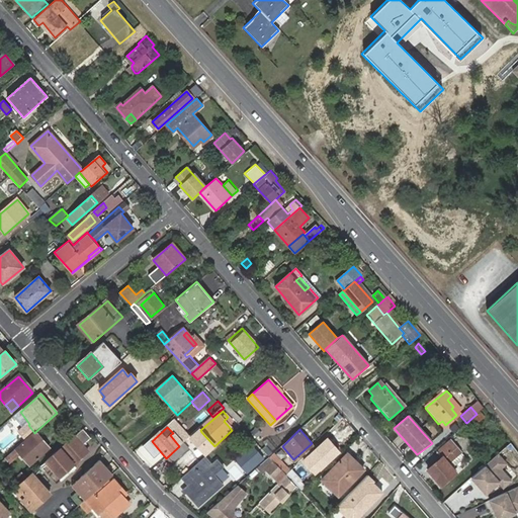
[(84,430),(49,462),(64,480),(77,468),(75,465),(89,452),(84,446),(92,439),(84,430)]
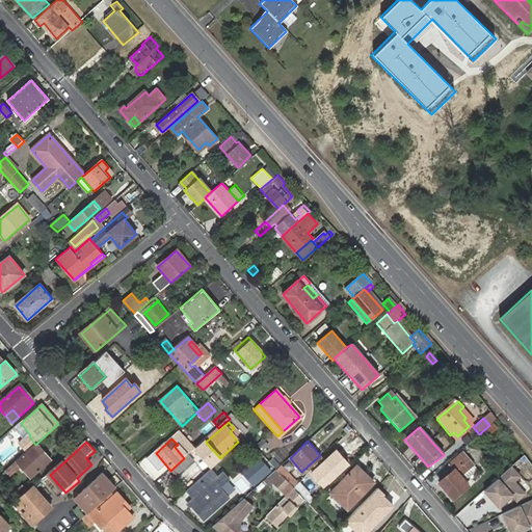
[(35,445),(7,470),(10,474),(20,466),(31,478),(52,460),(37,443),(35,445)]
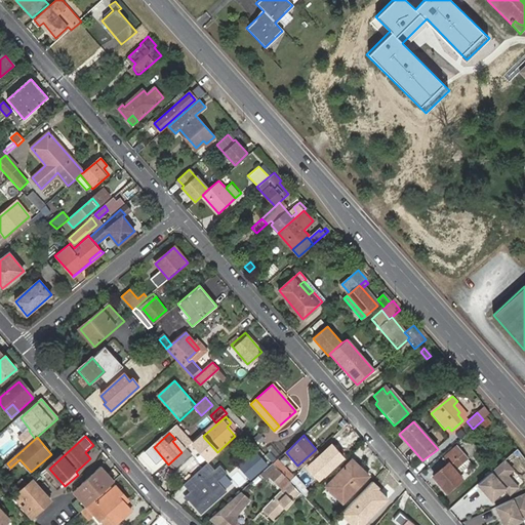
[(204,438),(201,440),(213,455),(217,452),(204,438)]
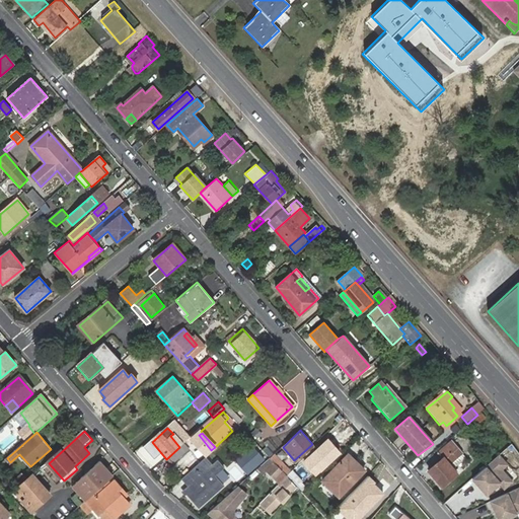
[(327,439),(302,464),(315,476),(340,452),(327,439)]
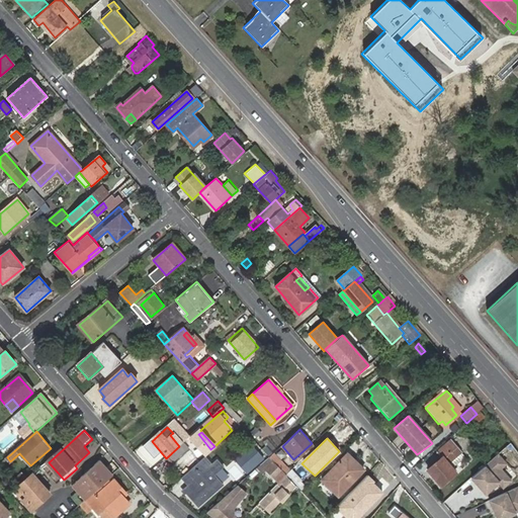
[(441,457),(427,470),(440,486),(455,473),(446,464),(459,452),(449,441),(437,452),(441,457)]
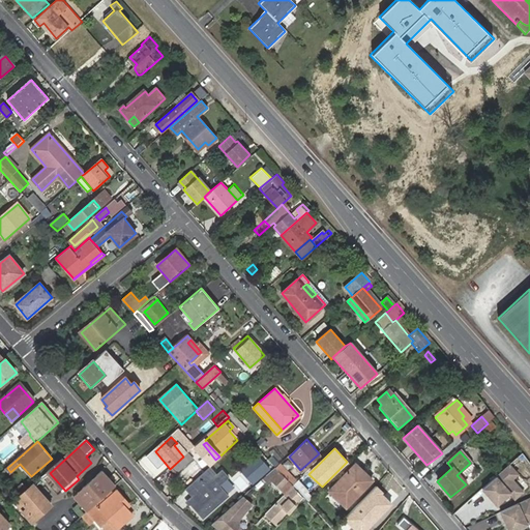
[(188,452),(183,457),(170,469),(176,475),(194,460),(188,452)]
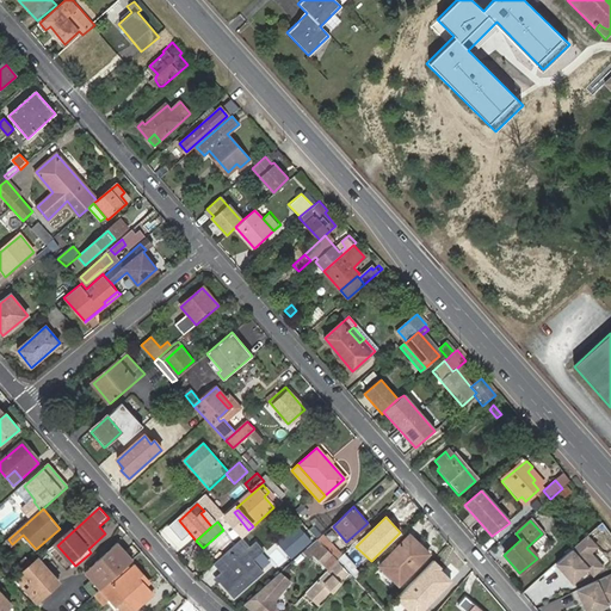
[(290,557),(312,539),(298,523),(277,542),(290,557)]
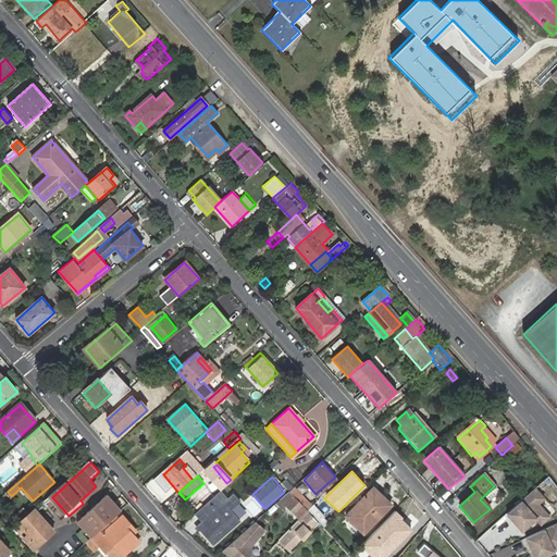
[(554,515),(543,502),(548,496),(539,484),(508,510),(525,530),(539,518),(543,523),(554,515)]
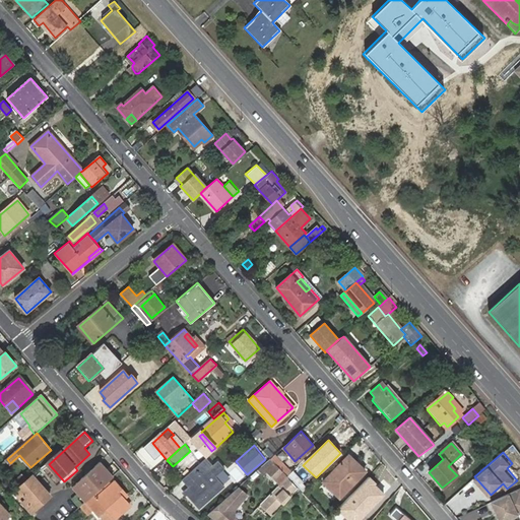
[(461,466),(468,456),(464,453),(456,463),(461,466)]
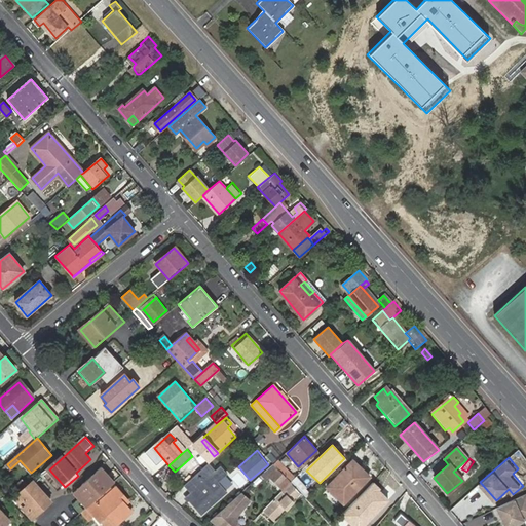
[(278,460),(273,464),(277,470),(283,464),(278,460)]
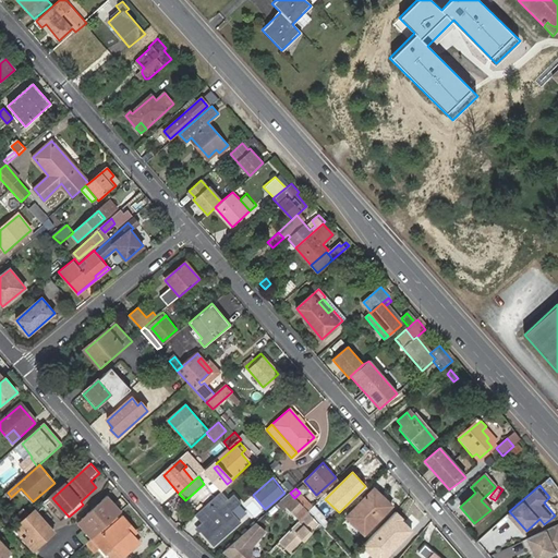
[(364,534),(392,506),(375,489),(347,518),(364,534)]
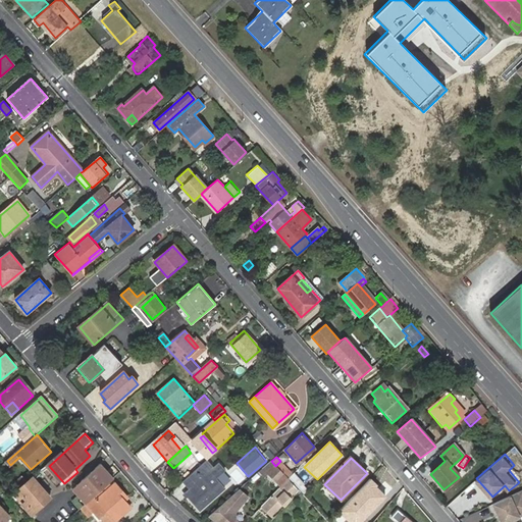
[(206,460),(181,481),(189,488),(183,494),(200,513),(226,488),(217,478),(225,470),(218,462),(212,467),(206,460)]
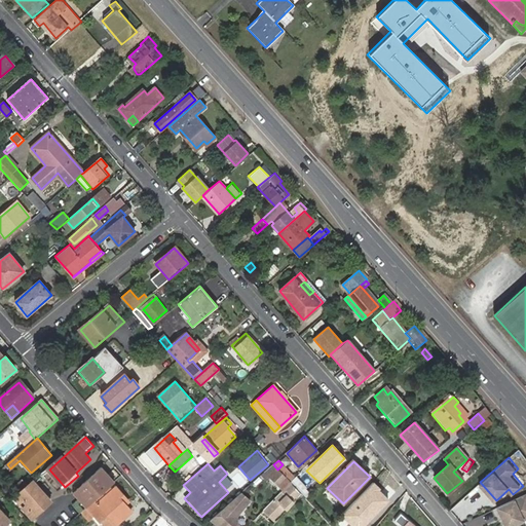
[(277,470),(273,464),(265,473),(283,492),(291,483),(277,470)]
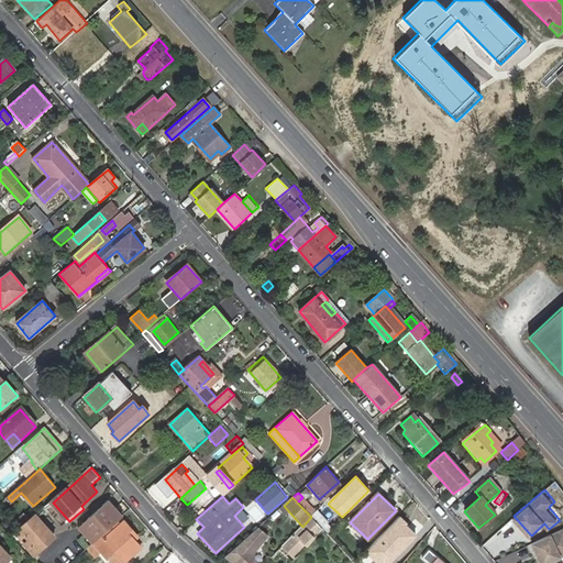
[(302,497),(297,503),(311,517),(312,516),(316,512),(302,497)]
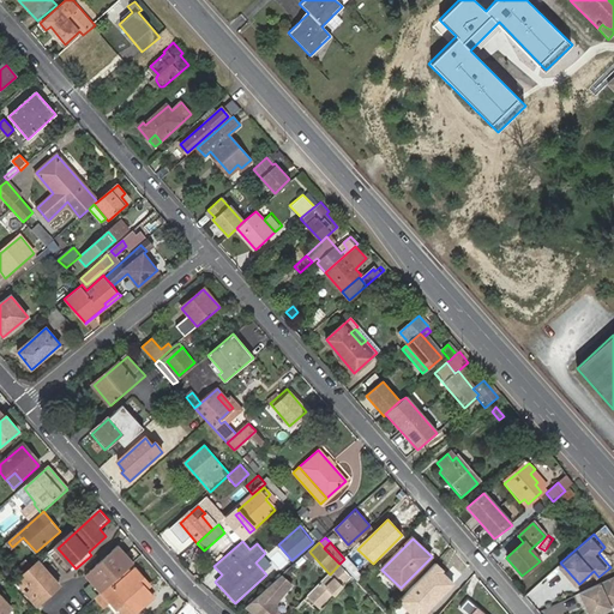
[(118,548),(133,565),(136,564),(120,546),(118,548)]
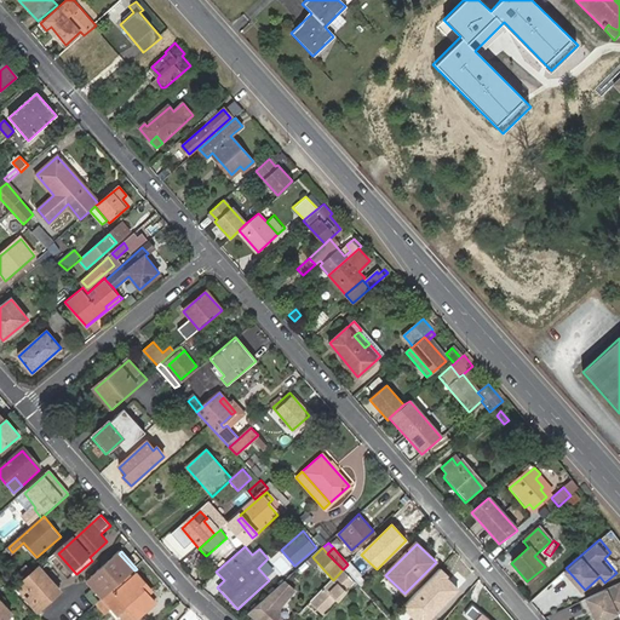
[(119,554),(90,580),(105,597),(131,574),(135,570),(119,554)]
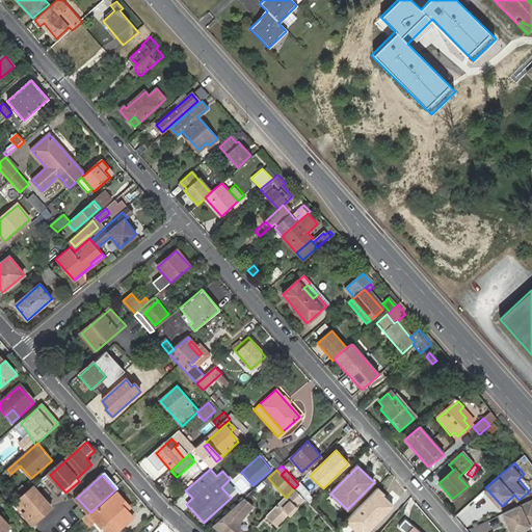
[(309,480),(306,477),(298,484),(295,487),(306,497),(310,491),(303,485),(309,480)]
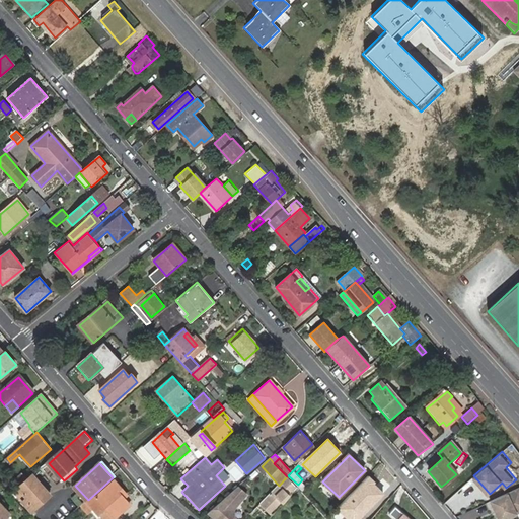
[(52,497),(35,478),(43,472),(41,470),(33,476),(15,492),(27,506),(29,504),(35,511),(52,497)]
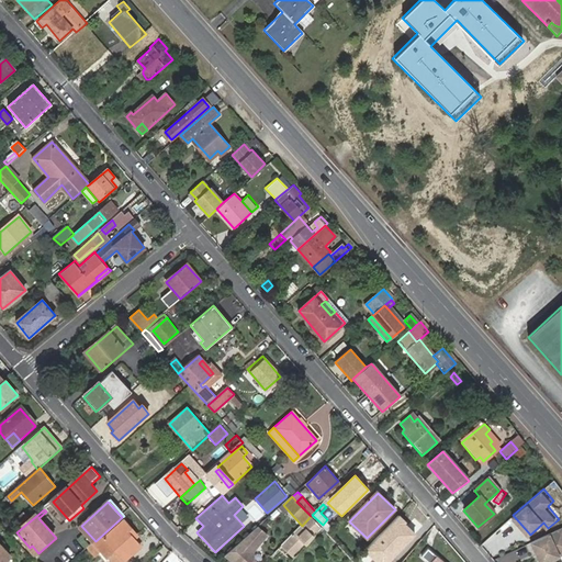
[(311,516),(302,526),(282,547),(292,557),(319,526),(311,516)]
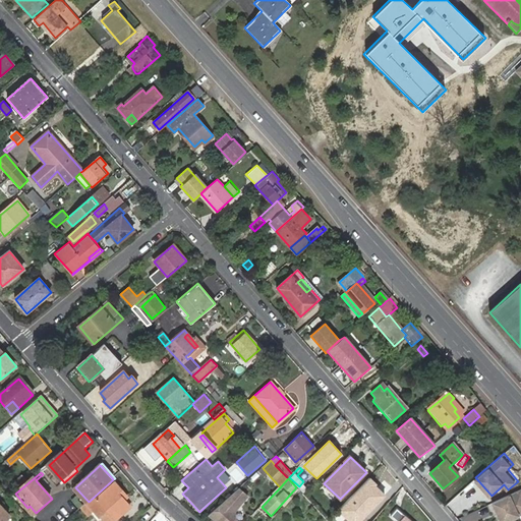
[(359,520),(385,495),(367,479),(338,510),(349,520),(359,520)]
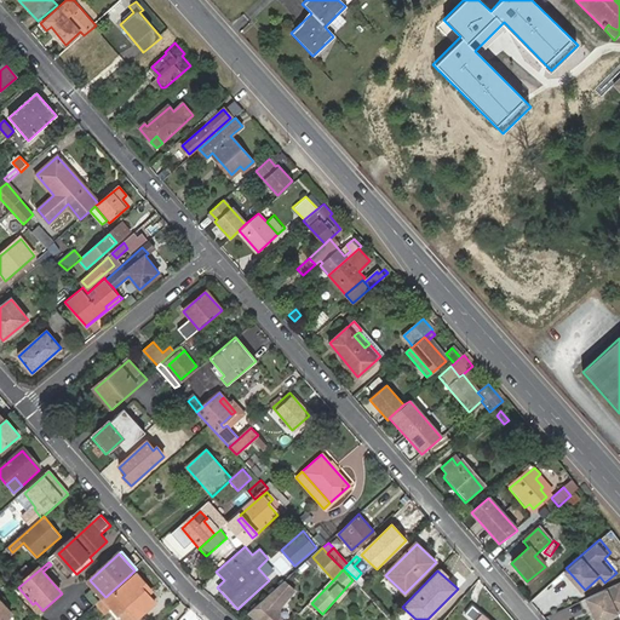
[(131,609),(139,619),(156,603),(150,597),(155,593),(139,575),(136,579),(131,574),(105,597),(103,598),(113,610),(119,618),(124,615),(131,609)]
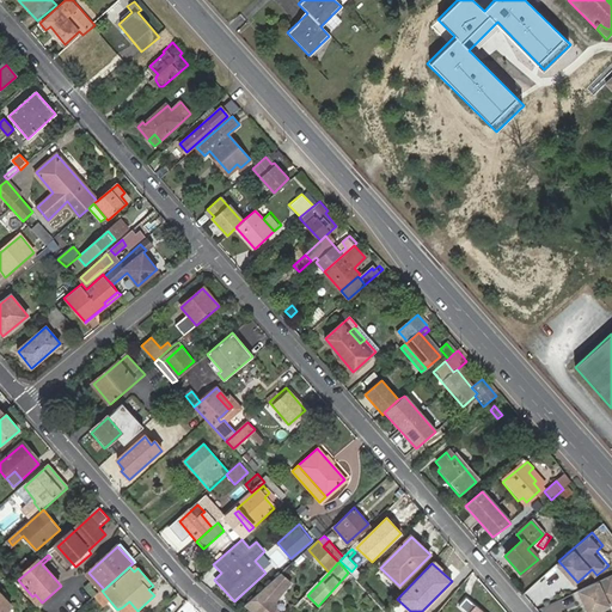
[(102,591),(104,589),(89,573),(86,574),(102,592),(102,591)]
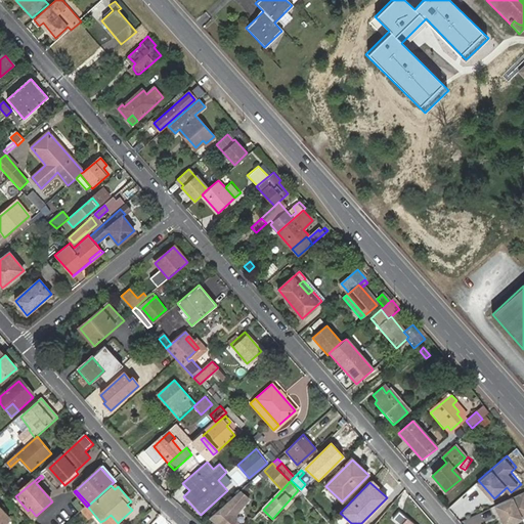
[(523,491),(496,501),(504,523),(523,517),(523,491)]
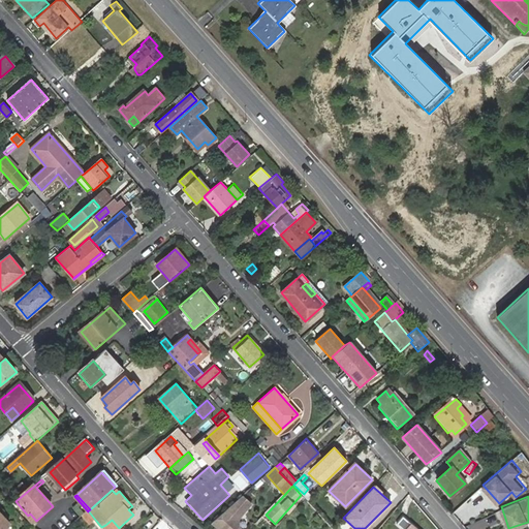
[(243,497),(213,525),(217,528),(240,528),(240,522),(253,506),(243,497)]
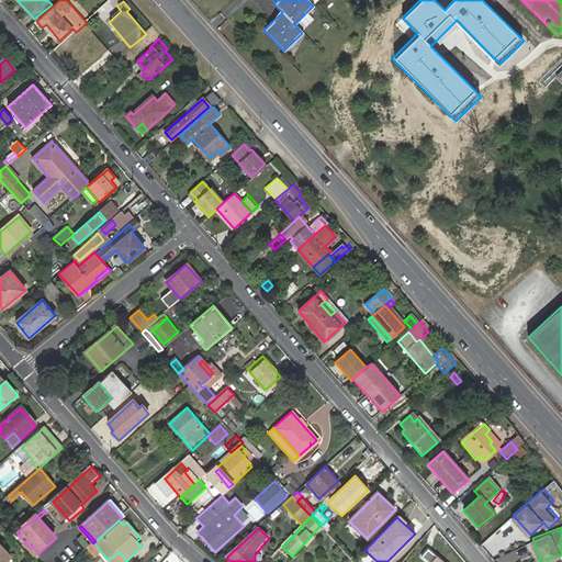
[(93,543),(87,548),(96,559),(102,553),(93,542),(93,543)]
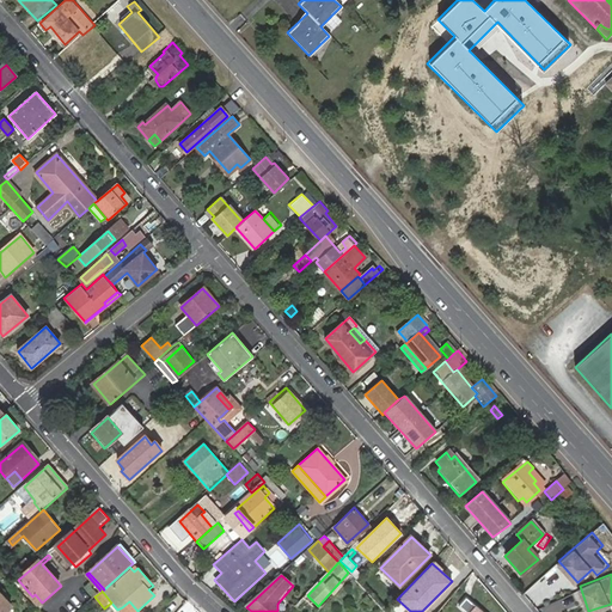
[(0,611),(4,611),(12,605),(0,592),(0,611)]
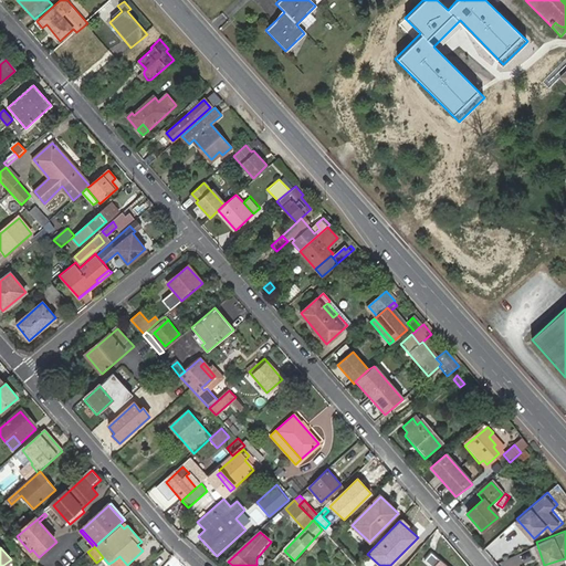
[(39,557),(32,549),(30,552),(37,558),(39,557)]
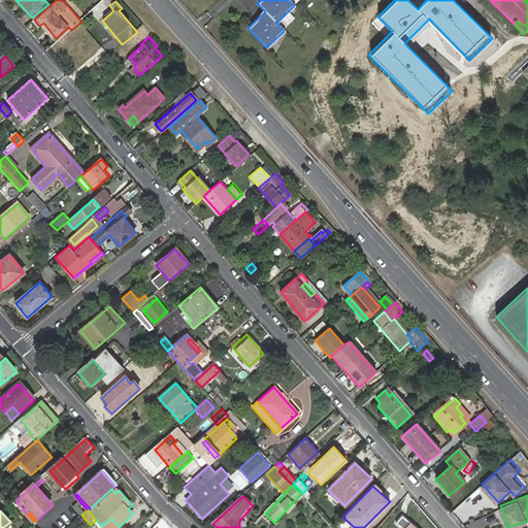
[(111,519),(105,524),(108,527),(117,527),(119,527),(111,519)]
